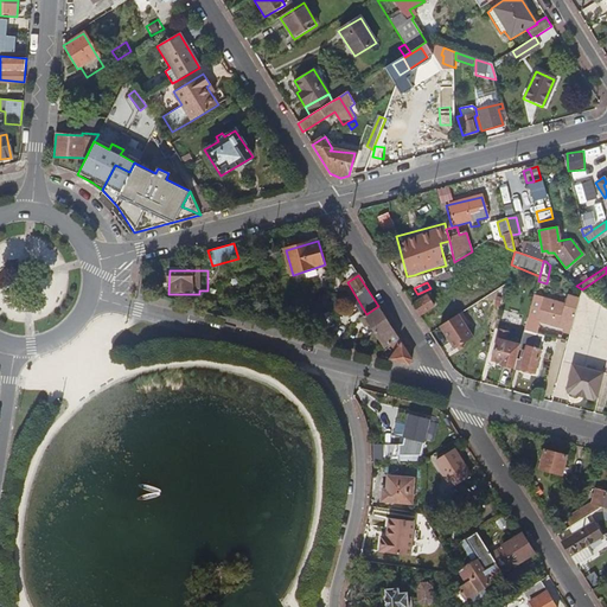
[(411,305),(420,317),(434,307),(427,295),(411,305)]
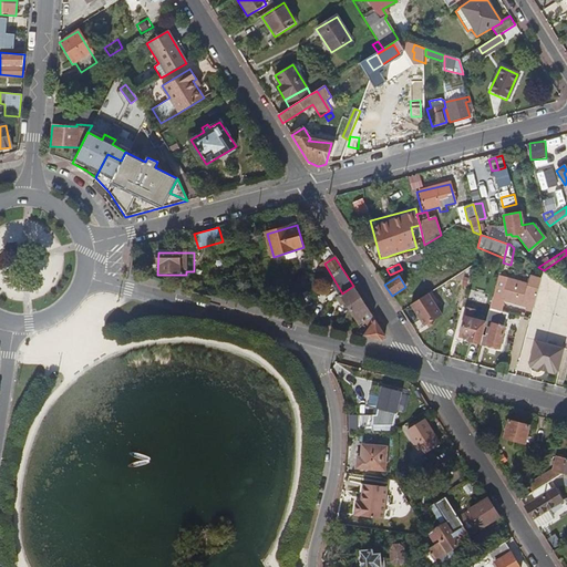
[(503,301),(533,309),(540,281),(532,279),(529,287),(507,281),(498,279),(493,299),(503,301)]
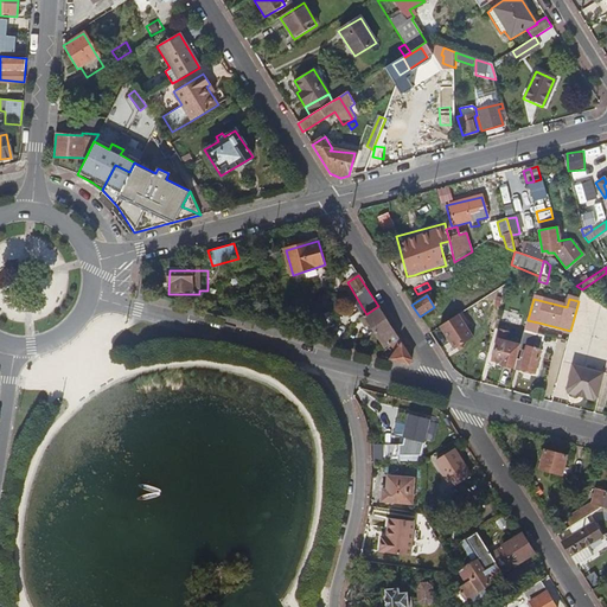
[(448,302),(427,318),(433,327),(454,312),(448,302)]
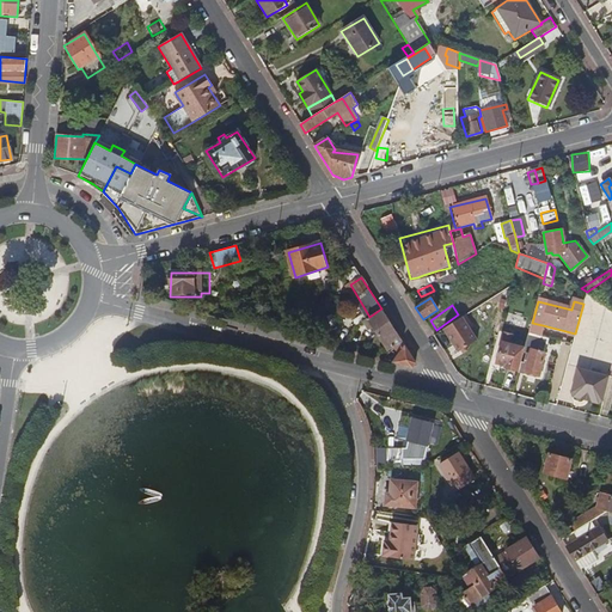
[(610,314),(598,305),(589,317),(601,325),(610,314)]
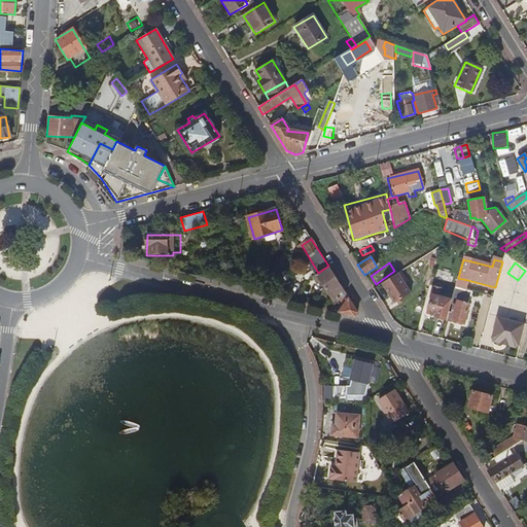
[(340,299),(346,294),(328,266),(318,273),(316,274),(328,294),(335,290),(340,299)]
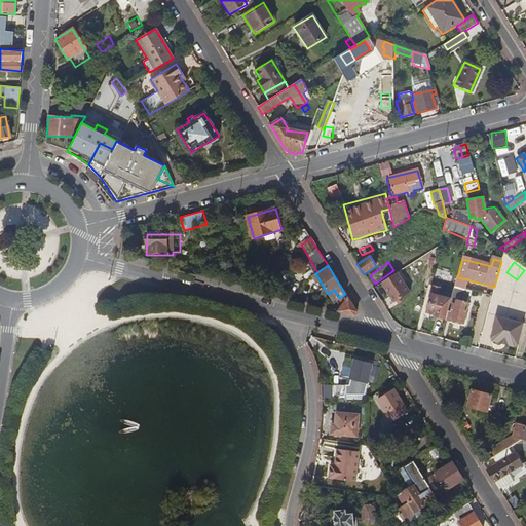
[(398,273),(379,285),(392,305),(410,294),(398,273)]
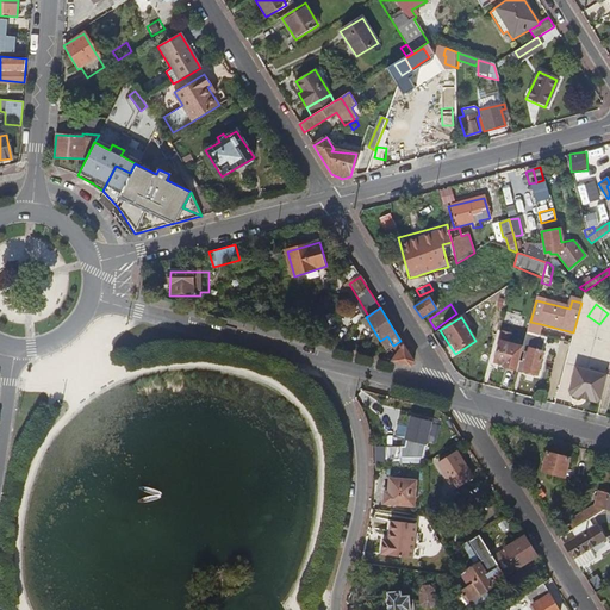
[(530,325),(528,334),(539,337),(541,328),(530,325)]
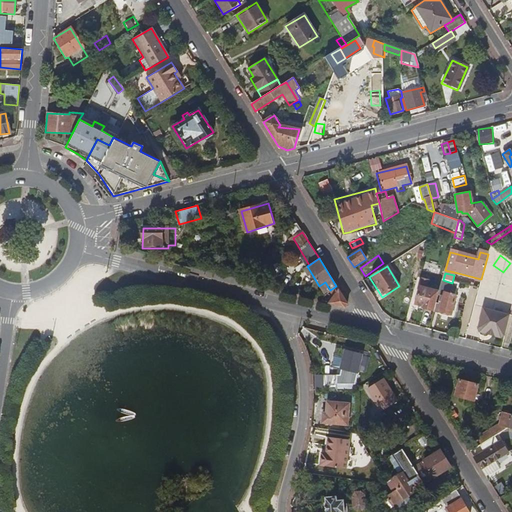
[(422,279),(420,288),(415,304),(423,306),(423,308),(433,311),(438,292),(426,289),(428,281),(422,279)]
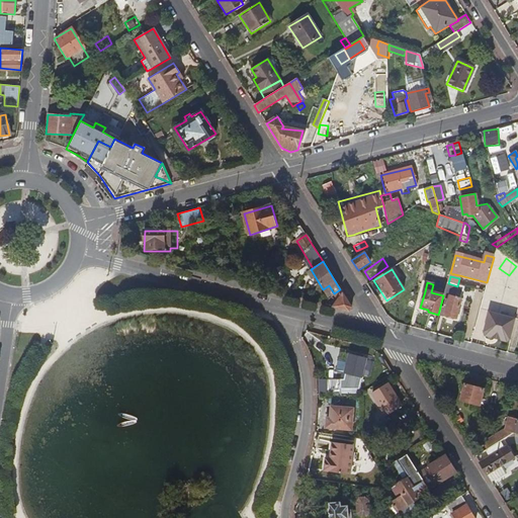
[(448,283),(444,295),(439,318),(443,319),(444,316),(456,320),(461,299),(464,288),(457,286),(448,283)]
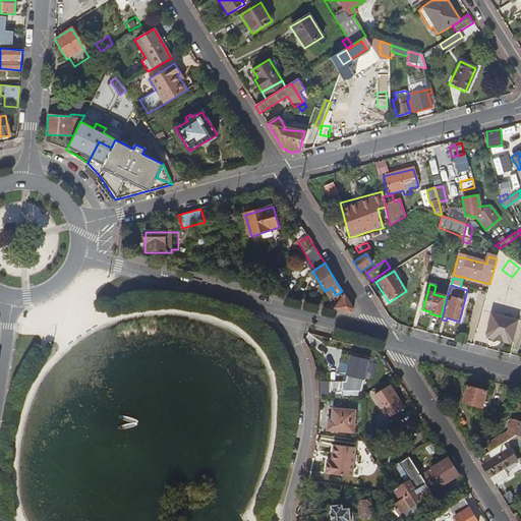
[(354,309),(342,291),(336,295),(340,302),(335,308),(351,313),(354,309)]
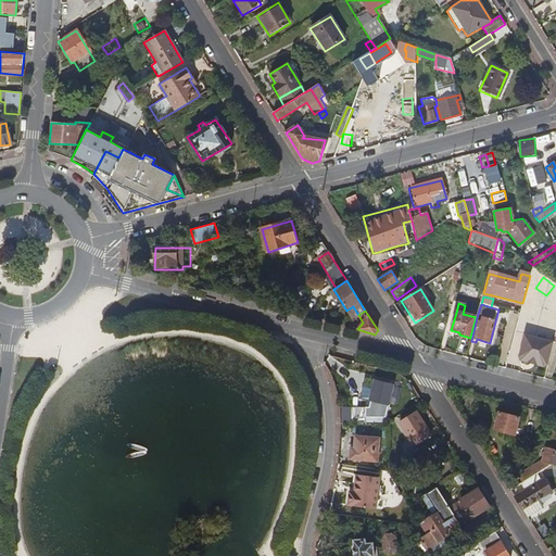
[(523,335),(516,332),(513,349),(520,351),(523,335)]
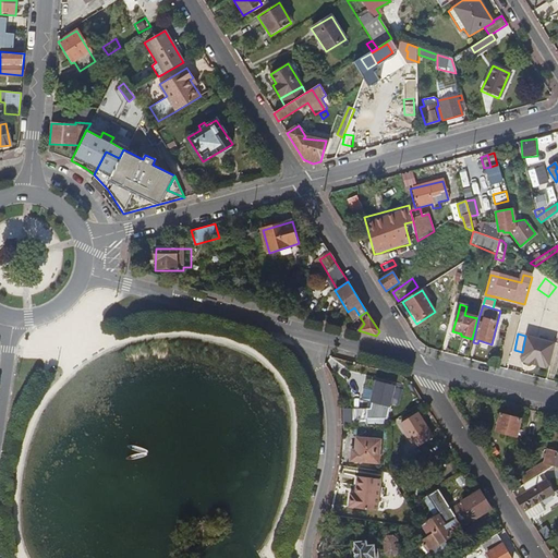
[(528,336),(521,360),(523,363),(530,364),(533,362),(540,364),(542,367),(547,368),(550,367),(557,344),(557,343),(528,336)]
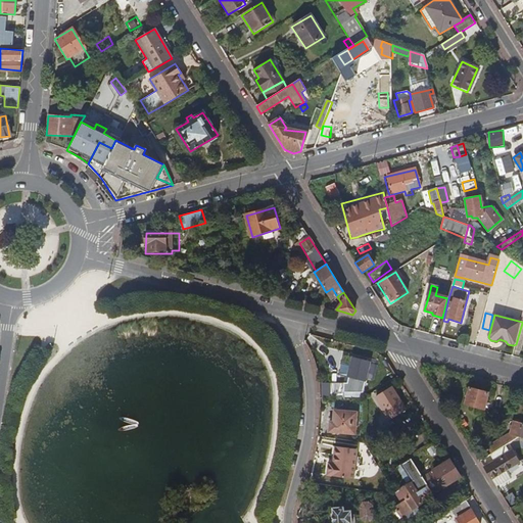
[(332,384),(332,399),(343,399),(343,393),(362,393),(370,364),(351,359),(347,377),(347,383),(332,384)]
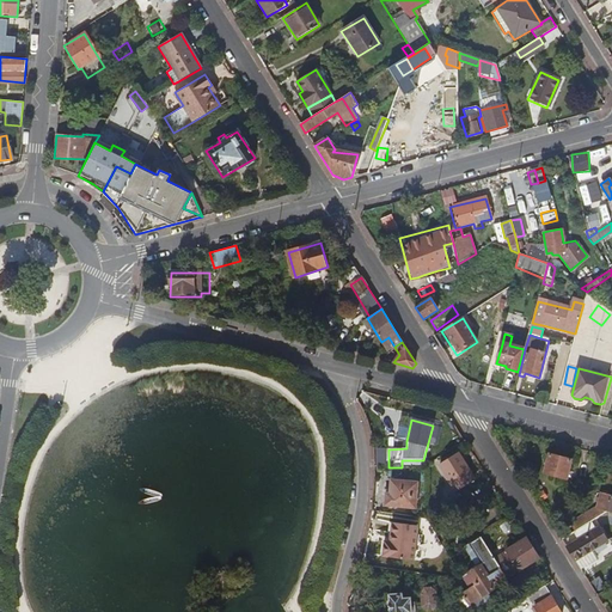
[(458,491),(475,481),(458,454),(440,465),(458,491)]
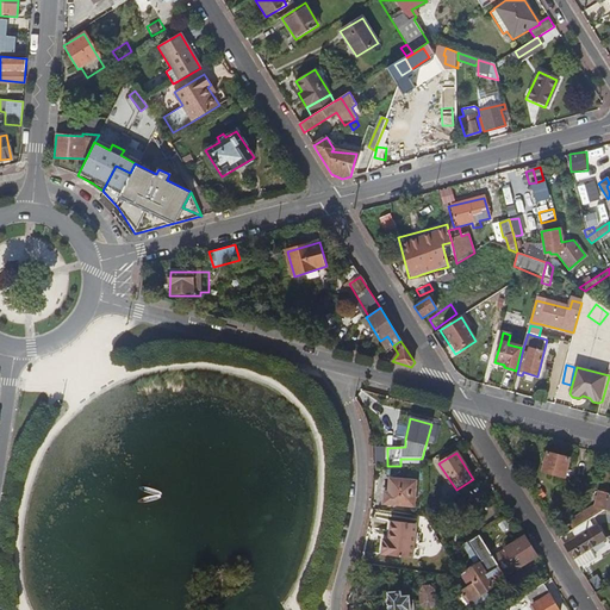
[(565,478),(570,459),(548,453),(543,472),(565,478)]
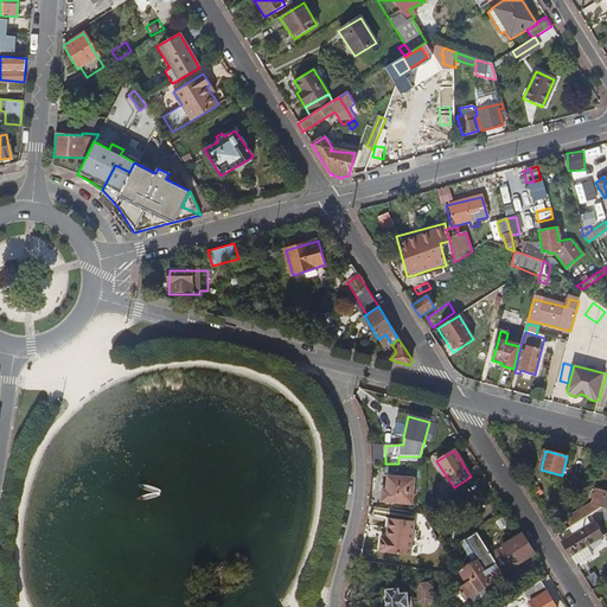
[(389,490),(385,490),(382,490),(382,502),(414,504),(415,478),(390,477),(389,490)]
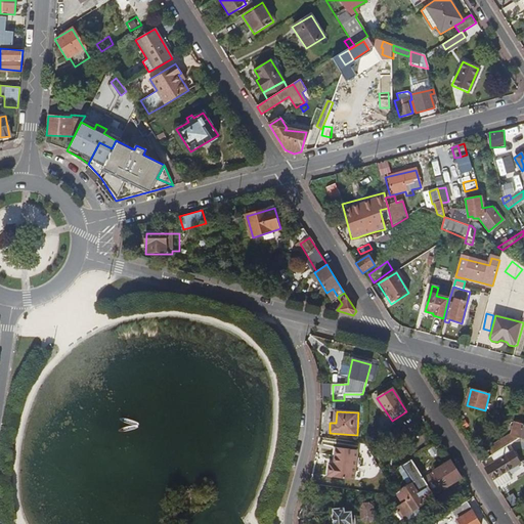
[(521,438),(523,425),(515,423),(512,436),(521,438)]
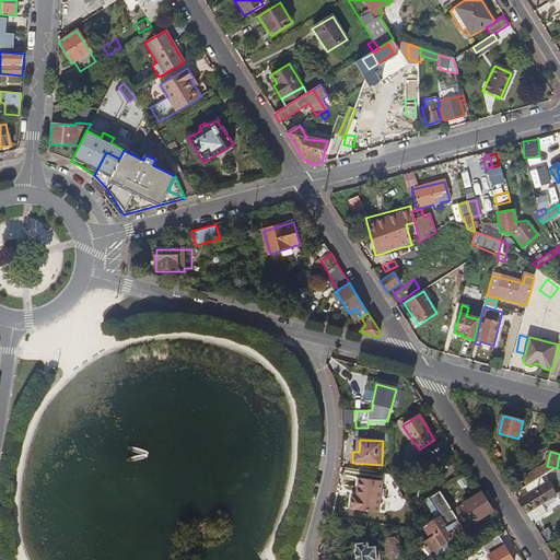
[(535,473),(539,479),(541,478),(557,468),(547,466),(543,468),(535,473)]
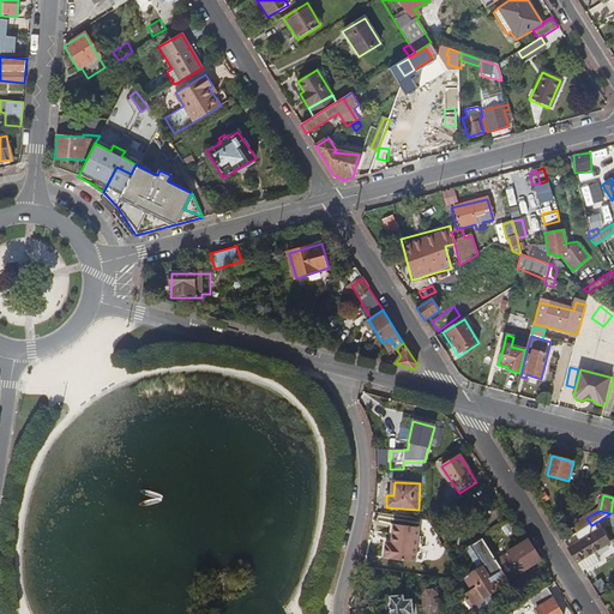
[(575,525),(578,534),(591,525),(587,518),(575,525)]
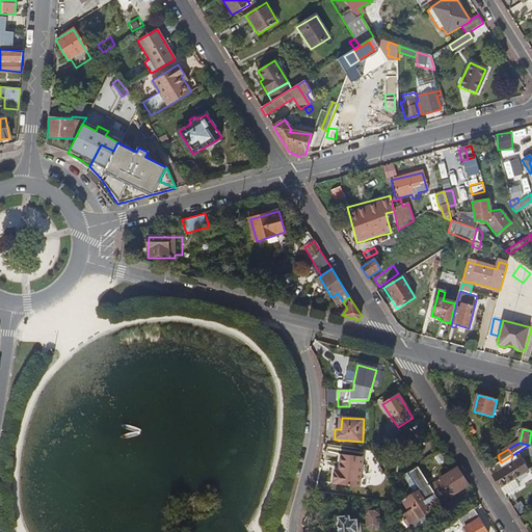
[(501,462),(499,463),(503,471),(519,461),(514,454),(512,455),(501,462)]
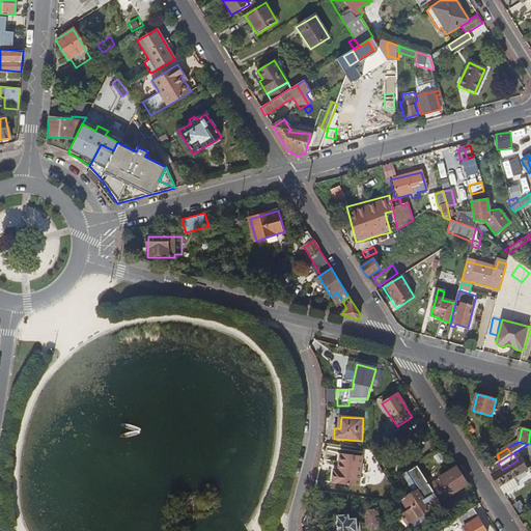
[(339,472),(337,472),(334,471),(331,483),(357,487),(363,458),(341,454),(338,466),(340,467),(339,472)]
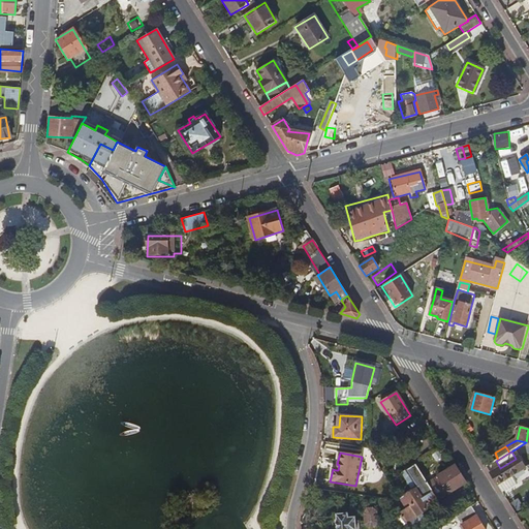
[(491,474),(502,493),(516,484),(511,475),(524,468),(518,458),(516,459),(500,468),(491,474)]
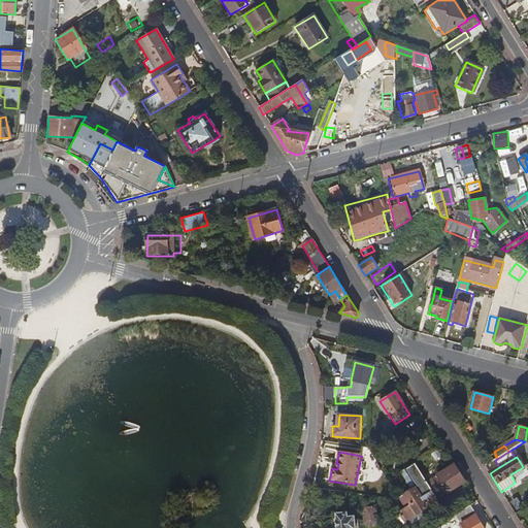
[(411,491),(399,499),(401,502),(405,508),(432,492),(427,485),(415,465),(405,471),(417,488),(411,491)]
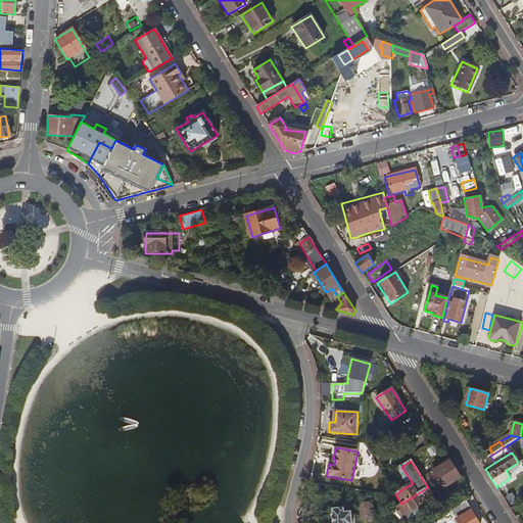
[(461,479),(449,462),(433,472),(434,473),(423,480),(428,487),(433,495),(461,479)]
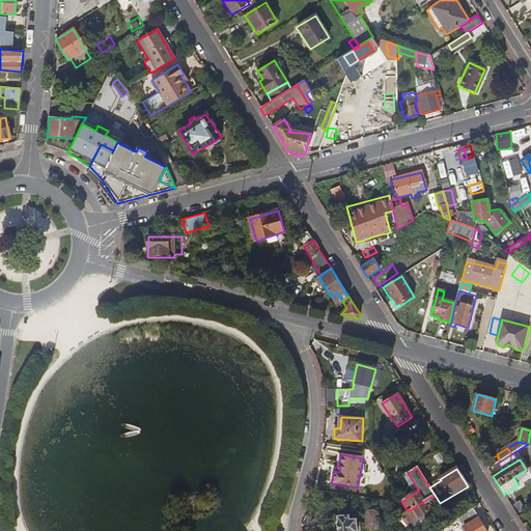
[(419,491),(408,474),(402,477),(414,494),(419,491)]
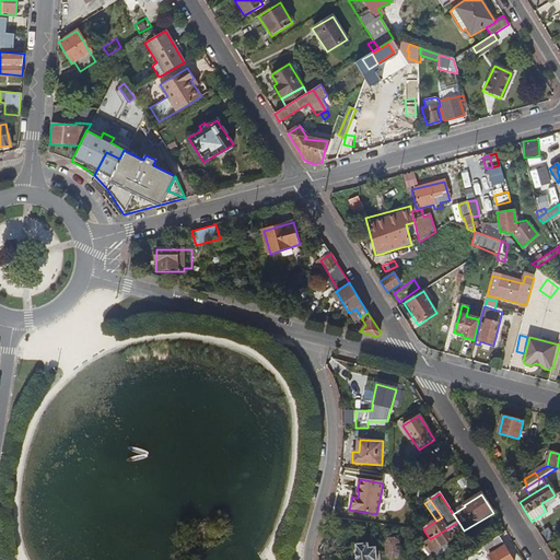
[(447,543),(465,532),(464,531),(458,522),(430,539),(412,550),(416,557),(418,559),(423,559),(430,557),(430,555),(447,543)]
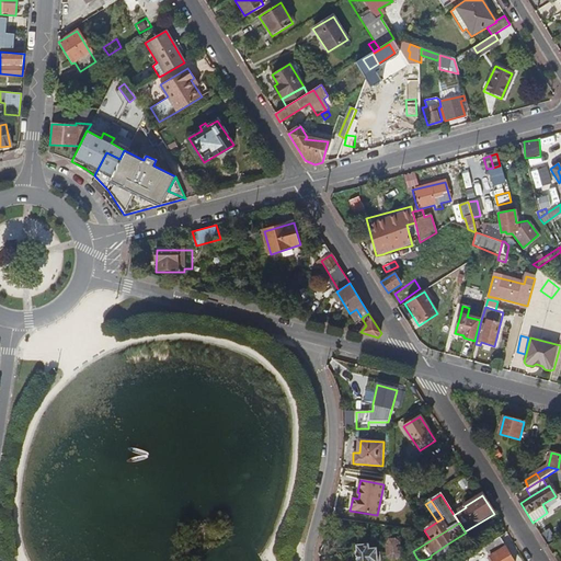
[(513,560),(500,539),(485,548),(492,560),(513,560)]
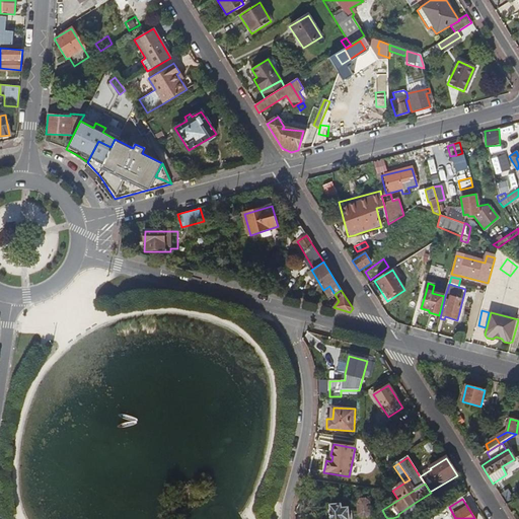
[(418,507),(415,503),(398,514),(398,516),(400,518),(410,513),(415,518),(424,512),(421,508),(417,511),(416,509),(418,507)]
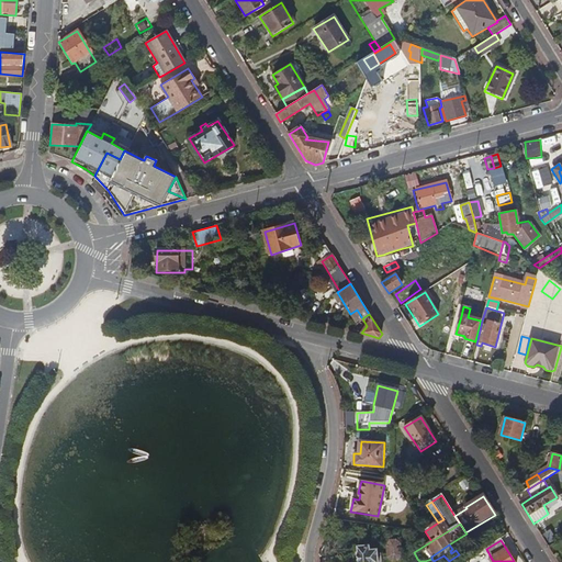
[(374,561),(373,548),(364,549),(364,546),(355,547),(356,561),(374,561)]
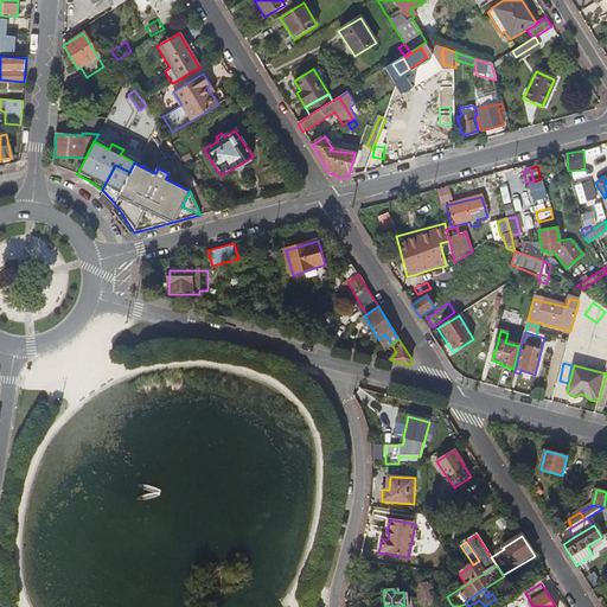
[(445,606),(451,604),(447,596),(433,605),(434,606),(445,606)]
